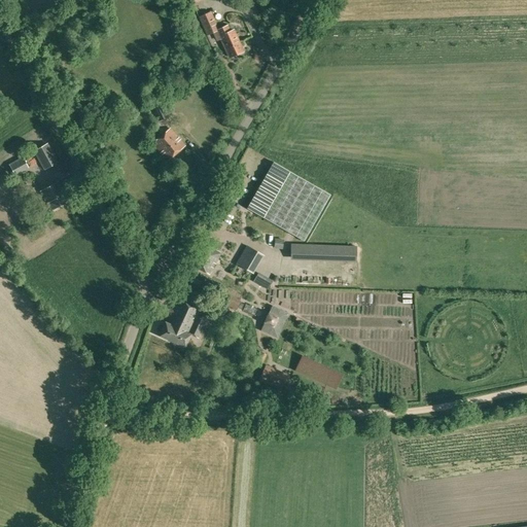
[(218,29),(211,11),(198,16),(206,35),(214,32),(217,40),(220,39),(225,49),(230,58),(243,51),(239,43),(240,43),(234,30),(230,31),(226,26),(218,29)]
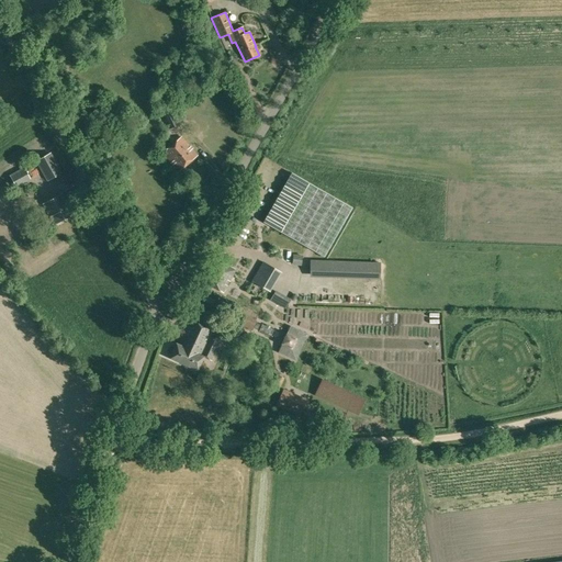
[(169,130),(179,124),(167,102),(158,105),(163,115),(169,130)]
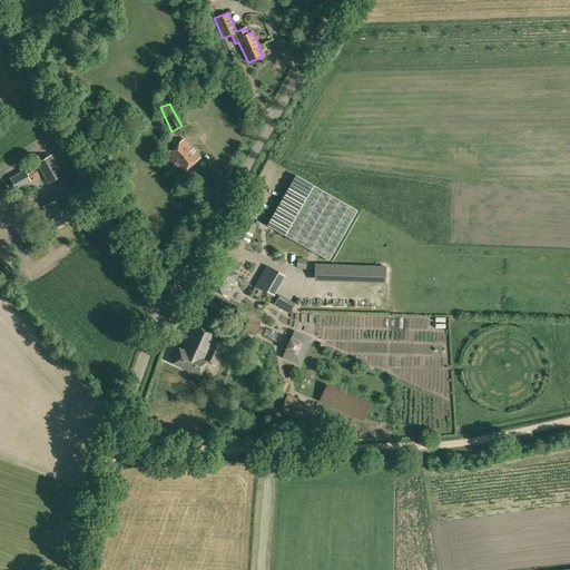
[(182,174),(200,157),(185,138),(166,155),(182,174)]
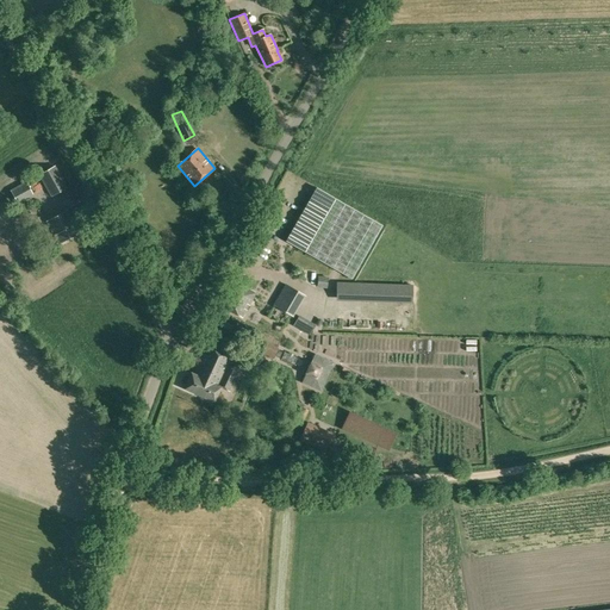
[(51,197),(67,188),(55,166),(38,175),(51,197)]
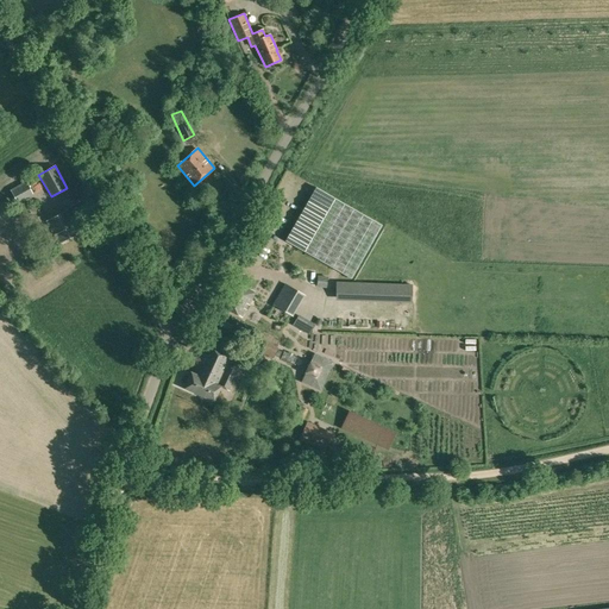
[(18,205),(33,195),(25,182),(10,190),(18,205)]
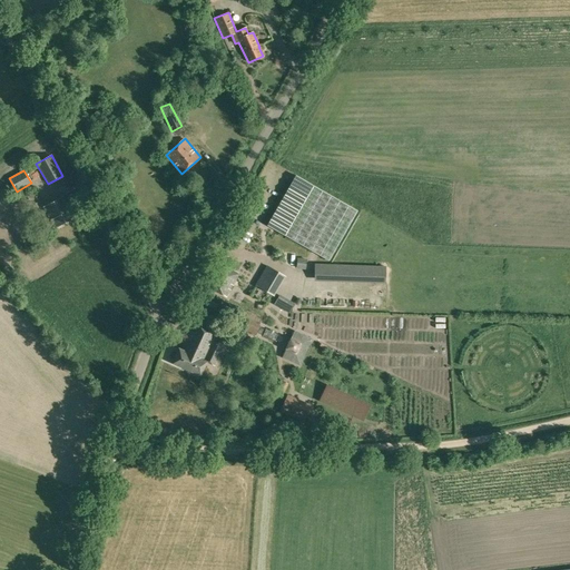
[(357,210),(295,175),(266,225),(328,261),(357,210)]
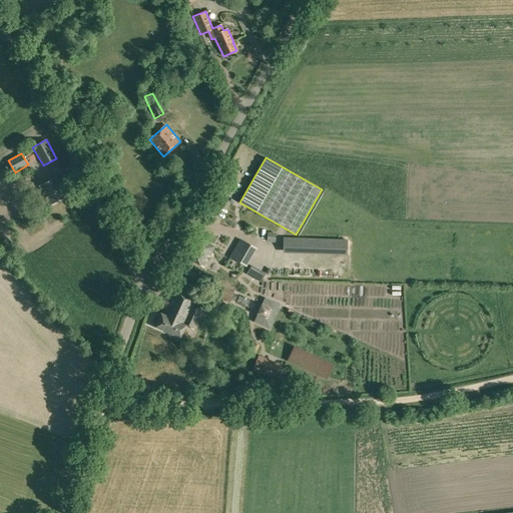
[(63,190),(56,177),(39,186),(46,197),(45,198),(49,205),(66,195),(63,189),(63,190)]
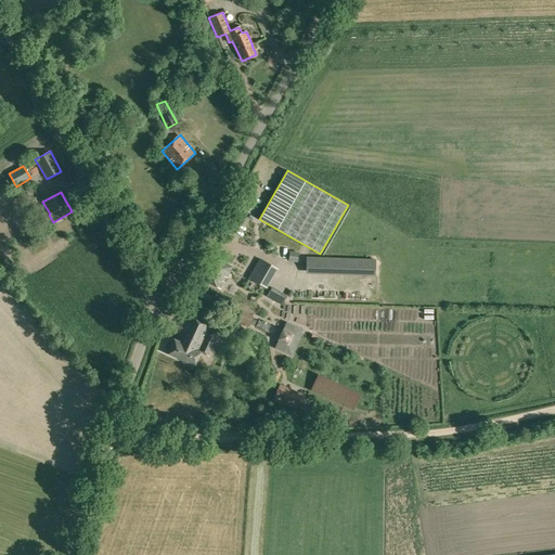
[(220,288),(232,268),(216,258),(204,279),(220,288)]
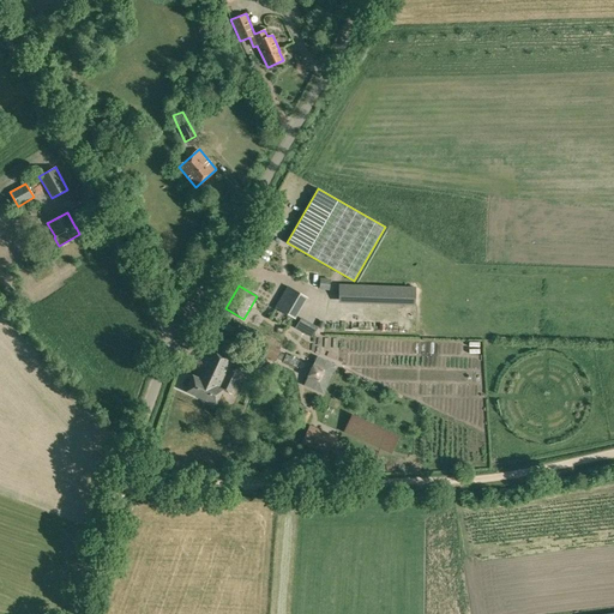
[(293,317),(306,296),(289,286),(277,307),(293,317)]
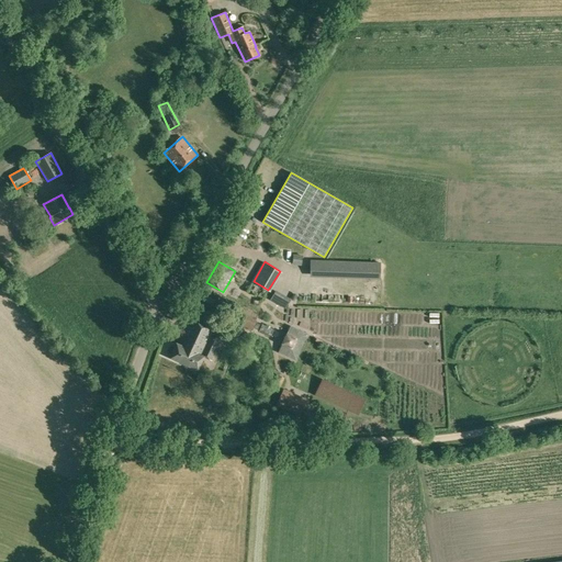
[(253,330),(257,321),(245,316),(240,326),(253,330)]
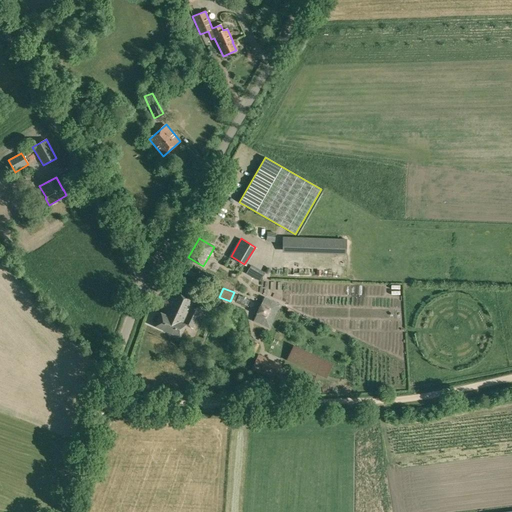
[(203,304),(194,300),(174,291),(163,315),(161,313),(155,327),(179,338),(185,325),(192,328),(203,304)]
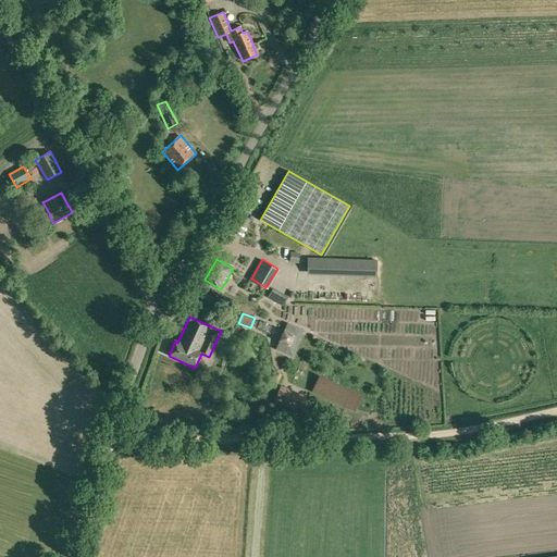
[(330,322),(318,322),(319,332),(331,332),(330,322)]
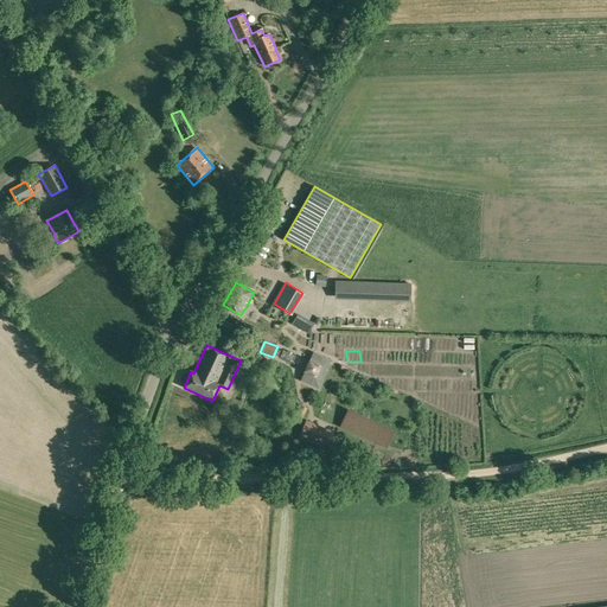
[(320,390),(332,360),(313,352),(300,381),(320,390)]
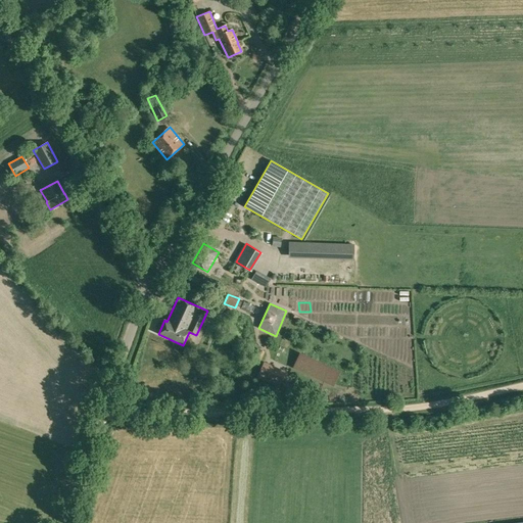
[(300,355),(295,367),(333,386),(339,375),(300,355)]
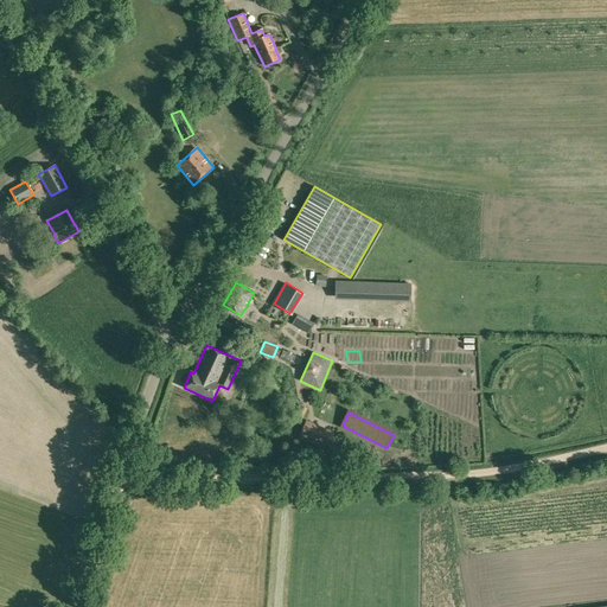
[(336,449),(338,445),(339,443),(333,440),(330,439),(327,445),(336,449)]
